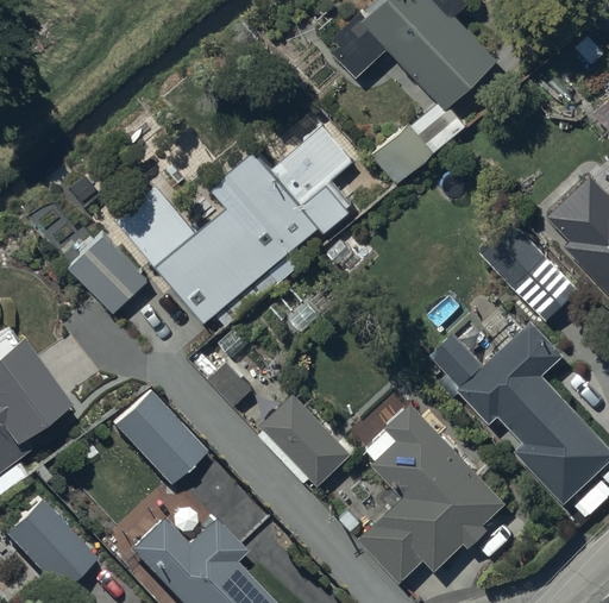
[(356,77),(388,49),(438,104),(412,126),(409,124),(374,156),(397,183),(433,152),(434,155),(465,127),(449,108),(498,62),(456,16),(468,4),(464,0),(382,0),(365,17),(360,12),(333,37),(341,45),(333,52),(356,77)]
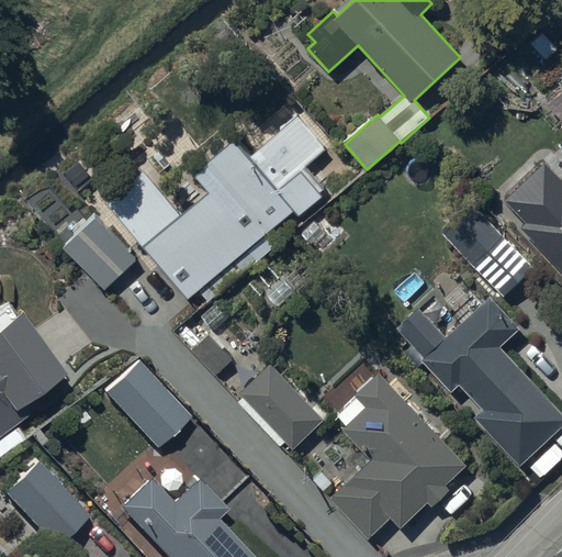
[(561,123),(561,88),(544,107),(561,123)]
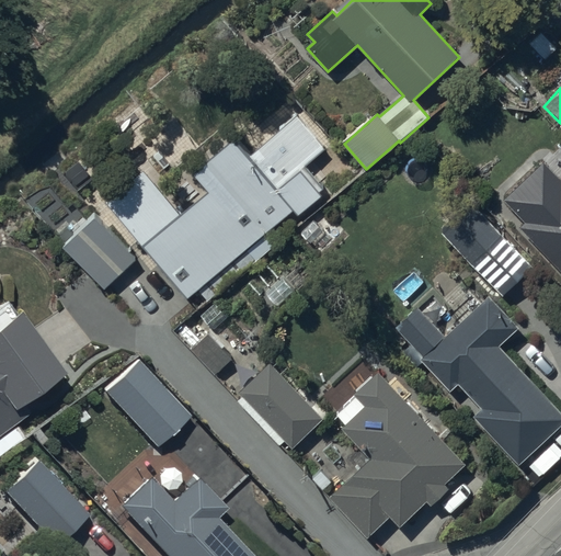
[(142,172),(106,203),(187,298),(198,290),(212,305),(261,263),(250,249),(293,213),(297,217),(324,194),(304,169),(325,151),(298,120),(251,159),(232,138),(193,171),(208,189),(179,214),(142,172)]
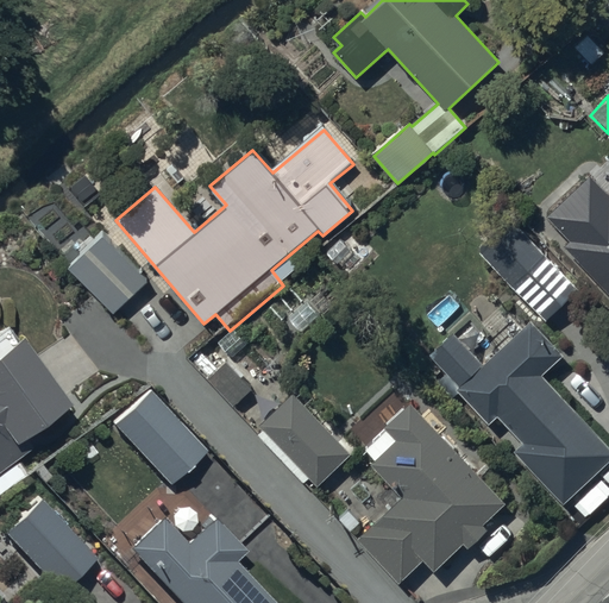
[(585,209),(548,246),(608,311),(608,218),(601,226),(585,209)]
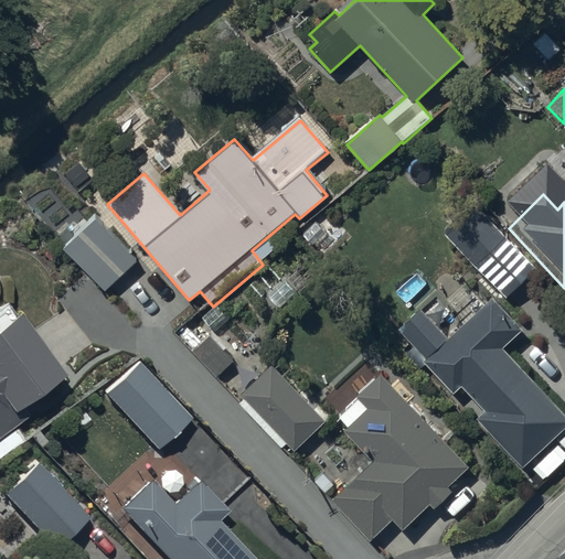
[(63,244),(106,291),(137,262),(95,214),(63,244)]
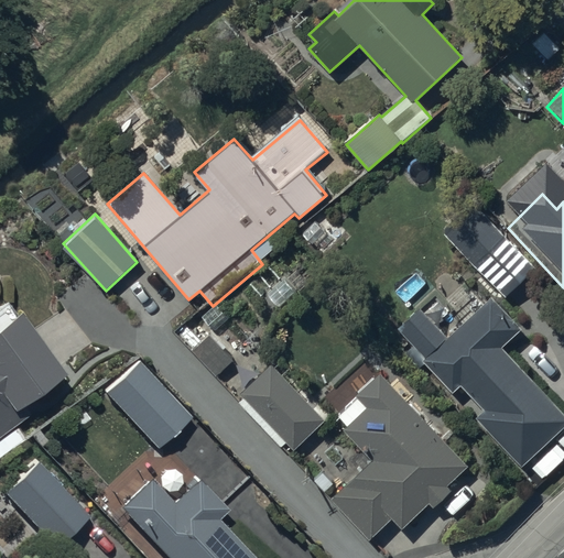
[(472,264),(502,298),(533,270),(502,236),(472,264)]
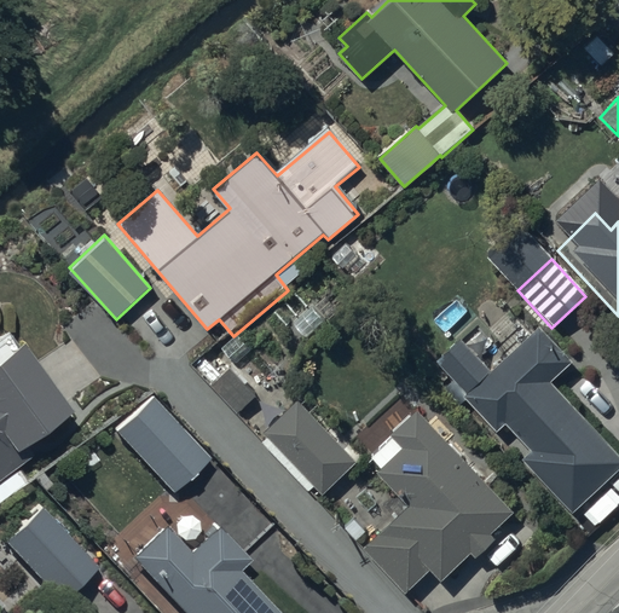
[(496,433),(507,423),(530,450),(521,457),(572,512),(618,467),(618,457),(549,381),(572,359),(539,324),(491,369),(460,334),(437,356),(468,389),(462,395),(496,433)]
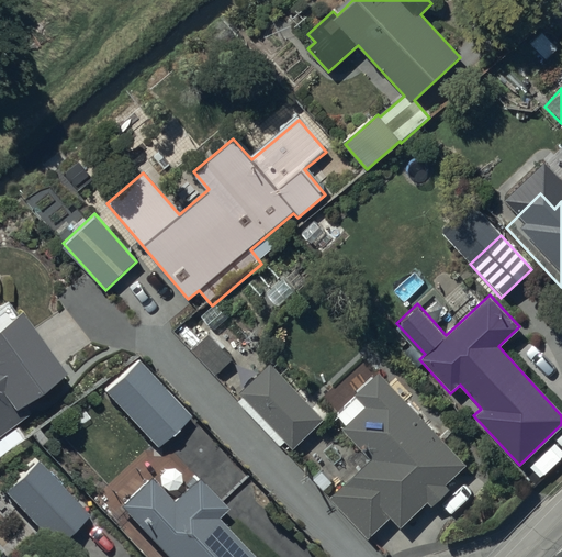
[(0,435),(27,414),(20,407),(62,374),(19,312),(0,325),(0,435)]
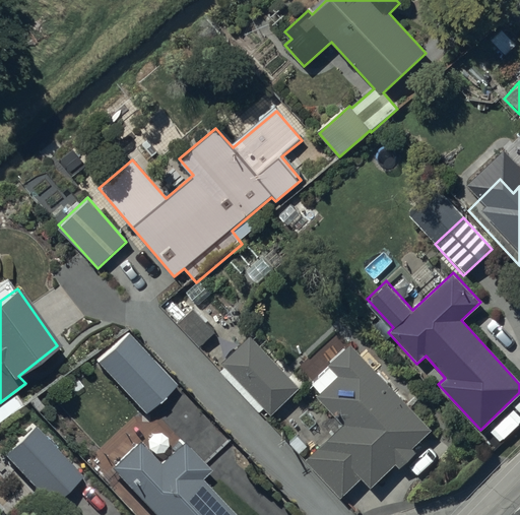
[(126,336),(93,366),(142,417),(174,389),(126,336)]
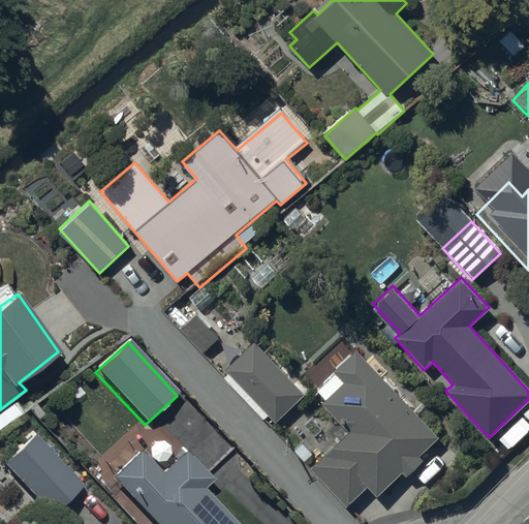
[(305,396),(255,344),(226,371),(275,424),(305,396)]
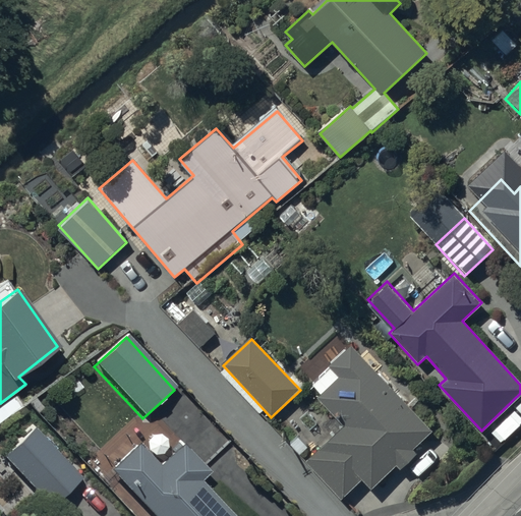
[(431,430),(353,344),(327,369),(329,371),(312,387),(321,394),(317,398),(344,426),(306,462),(341,500),(362,478),(372,489),(397,464),(400,467),(417,451),(413,447),(431,430)]
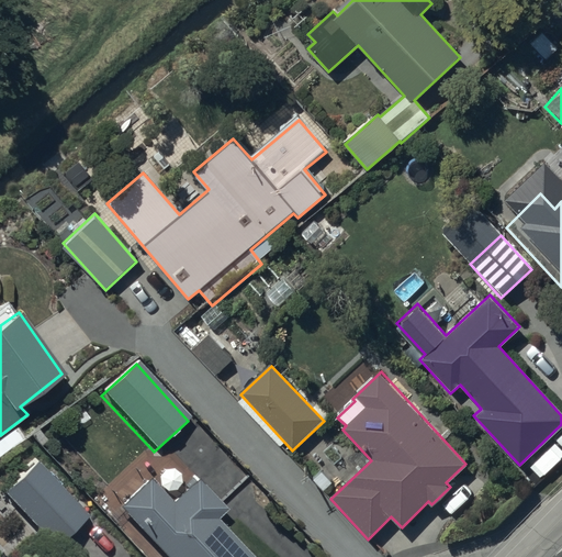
[(88,516),(36,460),(1,496),(52,549),(88,516)]
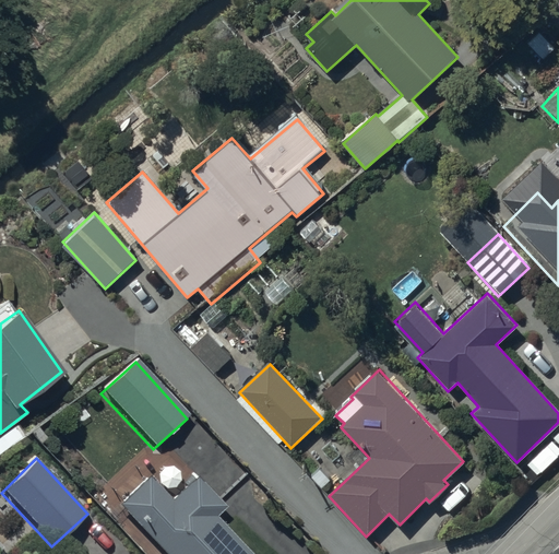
[(175,501),(149,478),(118,506),(163,553),(250,553),(215,517),(224,508),(197,479),(175,501)]
